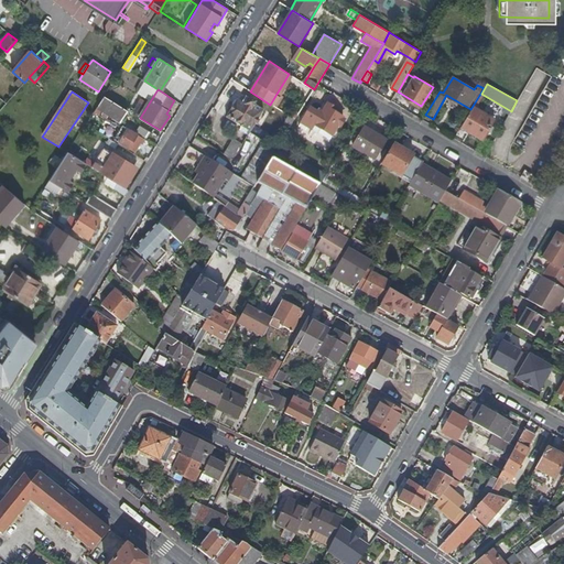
[(127,111),(105,97),(99,107),(121,121),(127,111)]
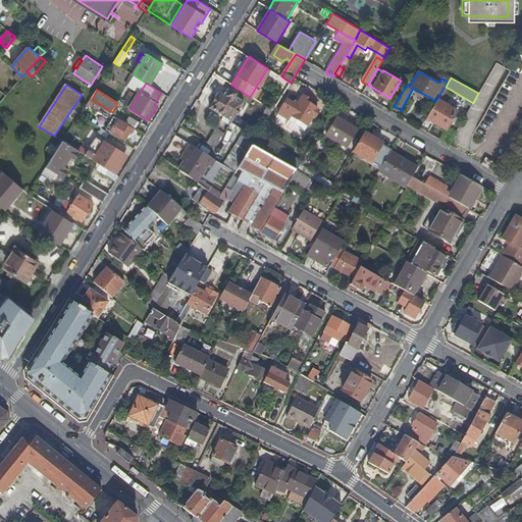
[(226,97),(219,92),(209,108),(231,121),(243,103),(235,97),(237,95),(230,91),(226,97)]
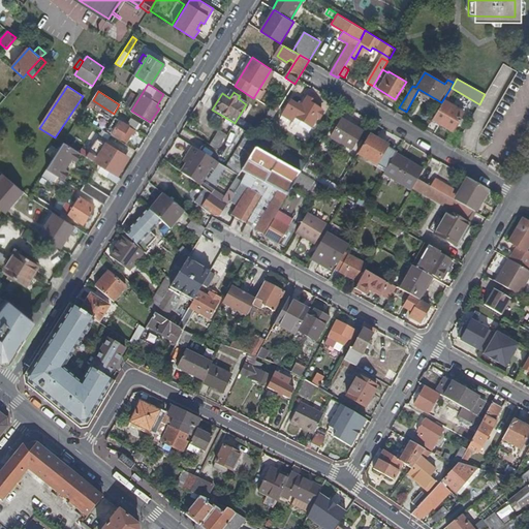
[(302,107),(299,105),(291,101),(282,115),(292,121),(294,117),(312,127),(321,111),(313,105),(315,102),(307,97),(303,104),(302,107)]
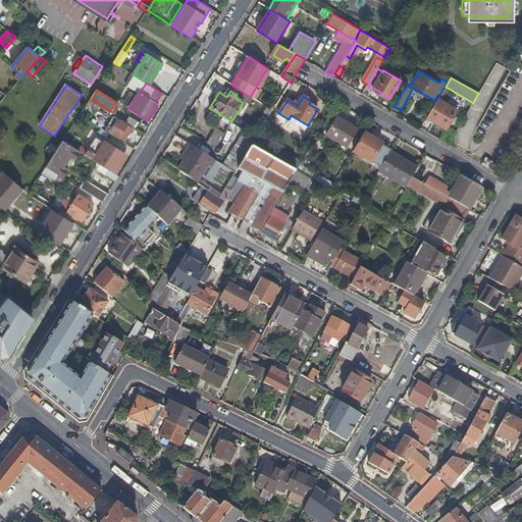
[(457,109),(437,98),(435,101),(426,117),(447,128),(457,109)]
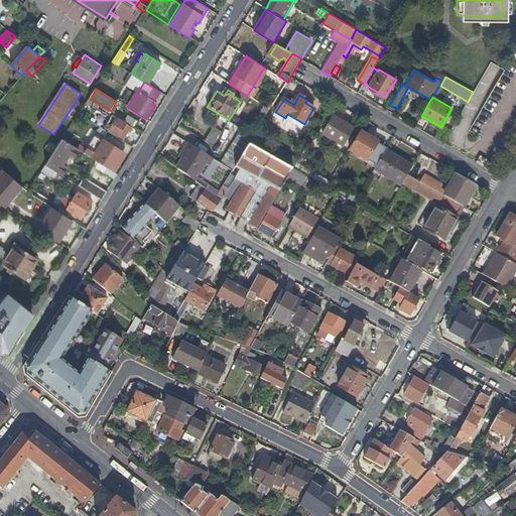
[(255,108),(267,115),(270,109),(258,102),(255,108)]
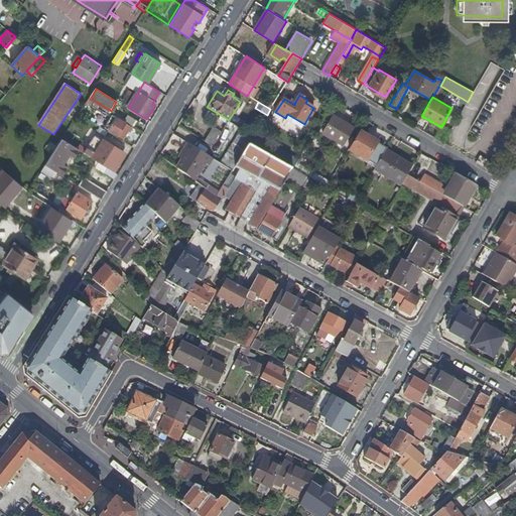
[(113,115),(105,127),(123,139),(130,126),(113,115)]
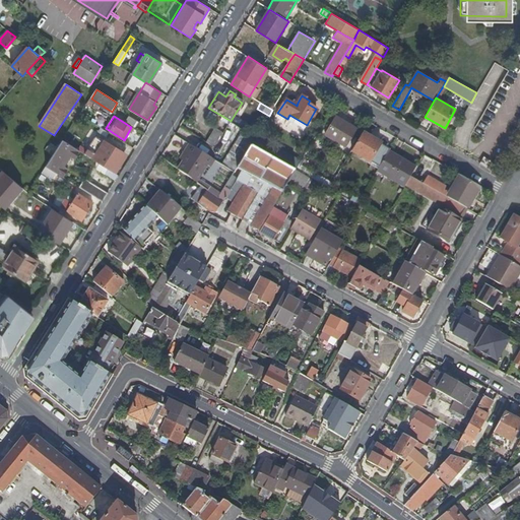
[(138,121),(129,116),(126,121),(135,126),(138,121)]
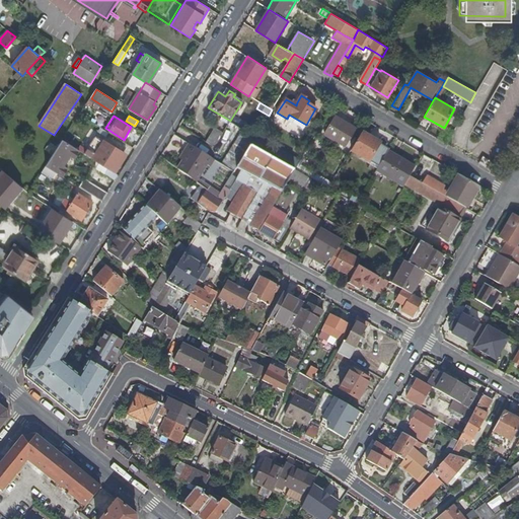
[(346,147),(356,129),(336,118),(325,135),(346,147)]
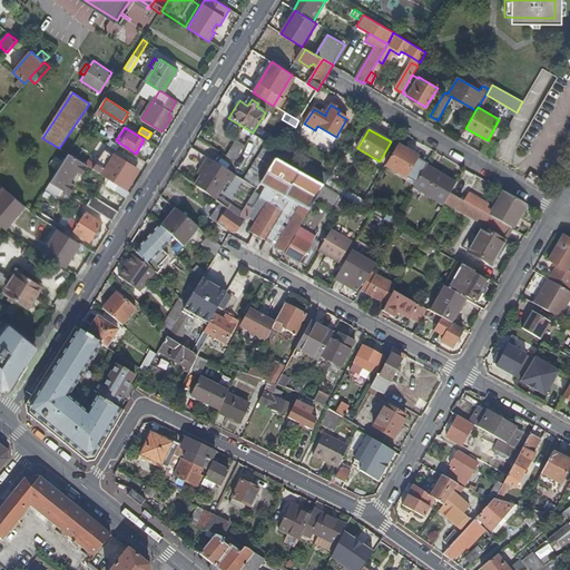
[(234,143),(226,156),(232,159),(233,160),(235,160),(236,159),(237,159),(238,158),(238,157),(244,148),(234,143)]
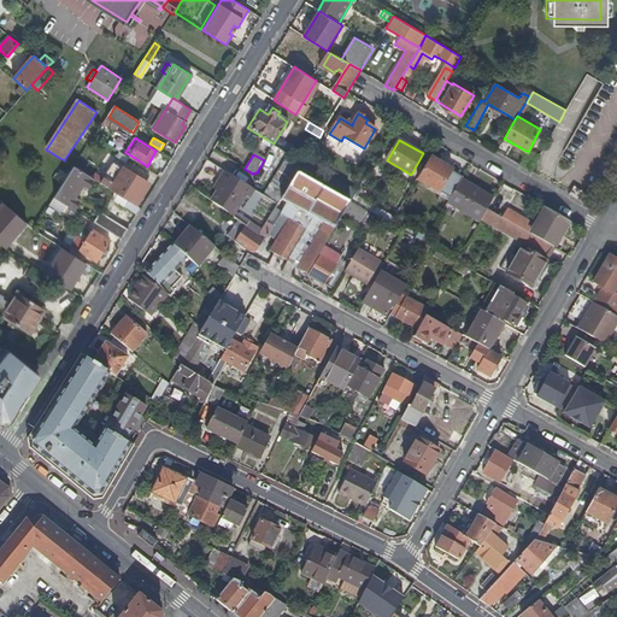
[(289,154),(264,195),(265,197),(277,204),(281,199),(298,172),(299,170),(300,169),(303,164),(289,154)]
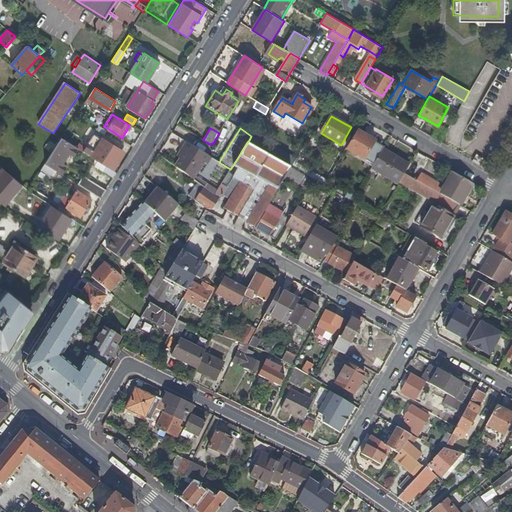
[(374,141),(357,131),(347,148),(373,164),(382,149),(383,148),(374,142),(374,141)]
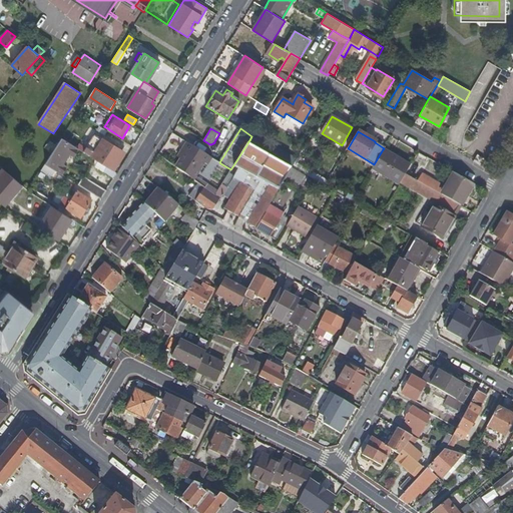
[(94,134),(90,140),(99,145),(103,139),(94,134)]
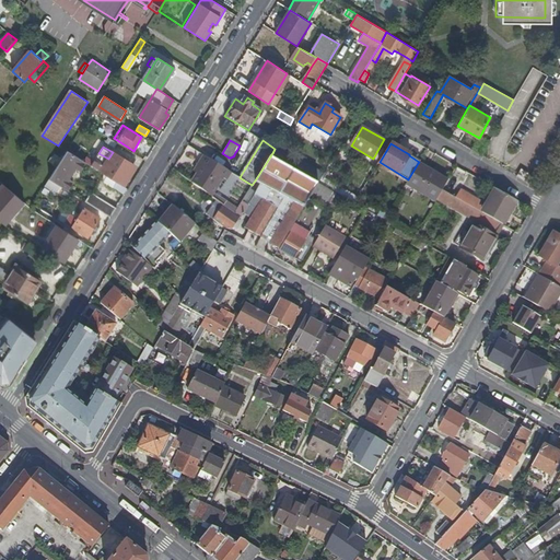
[(80,171),(85,162),(84,161),(68,151),(49,178),(61,186),(68,190),(73,182),(69,178),(76,168),(80,171)]
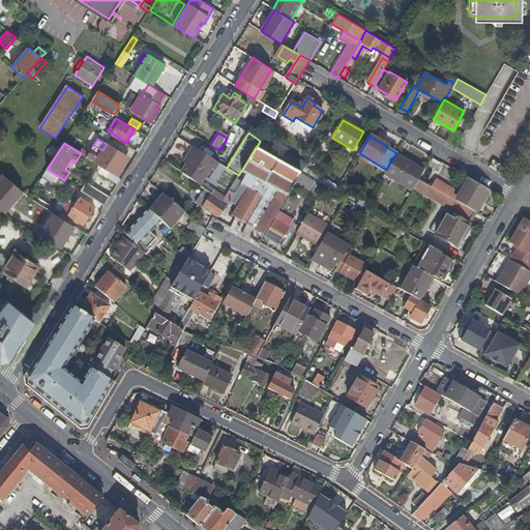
[(93,145),(87,156),(95,163),(107,169),(108,167),(117,173),(128,155),(108,143),(107,144),(102,150),(93,145)]
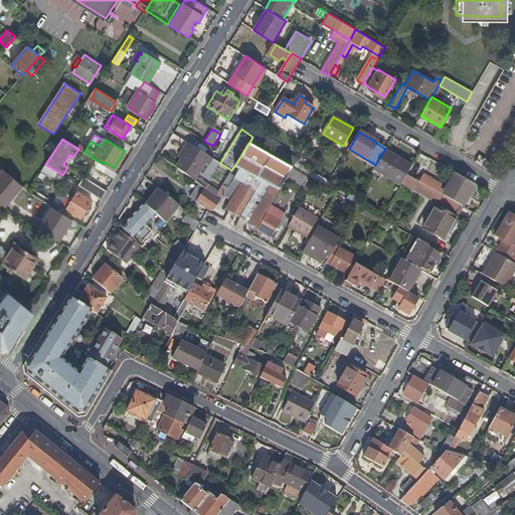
[(188,143),(183,150),(186,152),(181,160),(176,168),(194,181),(205,164),(208,166),(212,158),(188,143)]
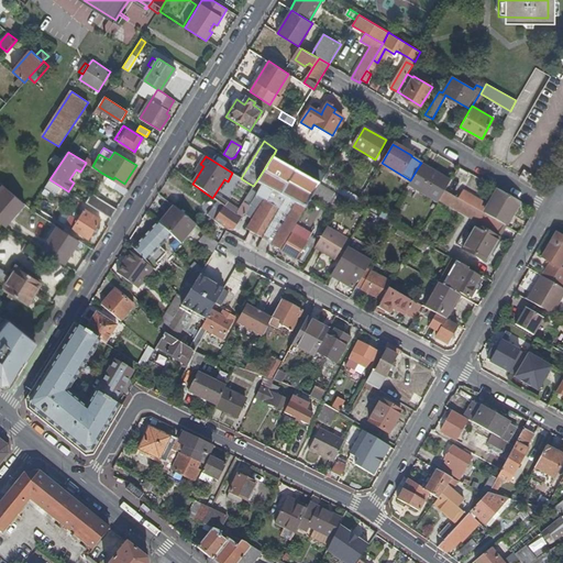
[(273,191),(282,196),(296,170),(275,159),(272,157),(256,181),(273,191)]
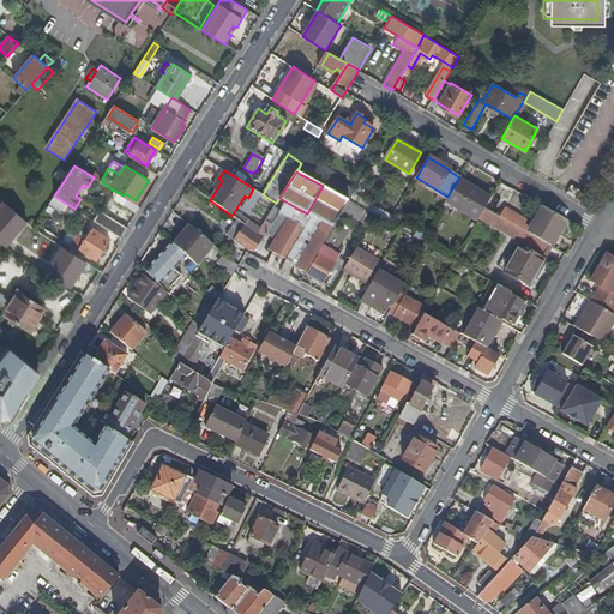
[(222,181),(218,179),(212,188),(216,191),(222,181)]
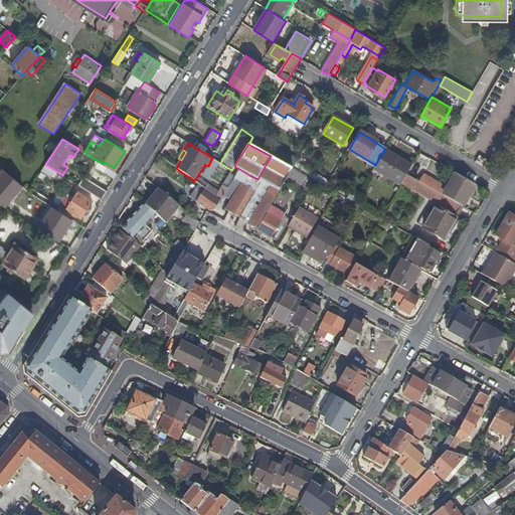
[(412,166),(384,150),(375,165),(373,169),(400,185),(402,183),(406,175),(412,166)]
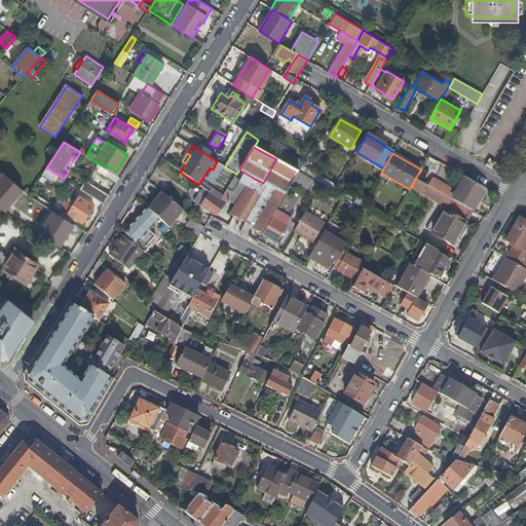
[(296,168),(300,160),(287,154),(283,162),(296,168)]
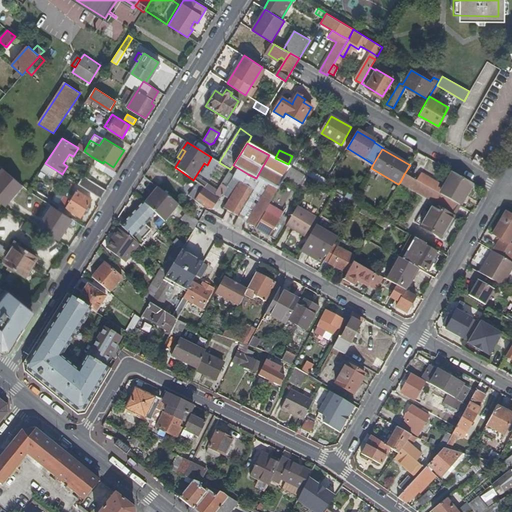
[(495,162),(498,158),(491,154),(488,158),(495,162)]
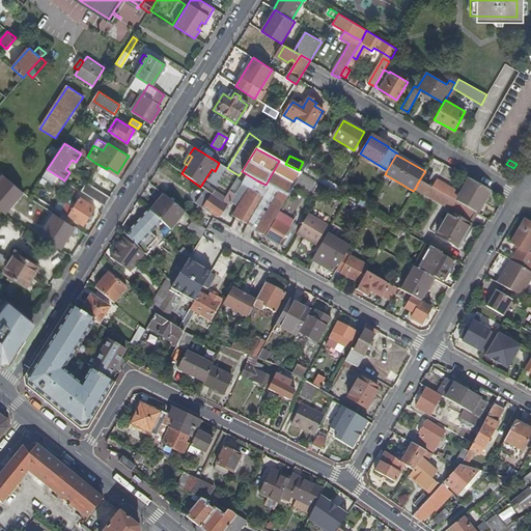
[(257,229),(266,234),(279,213),(296,183),(302,174),(279,161),(266,185),(279,192),(257,229)]
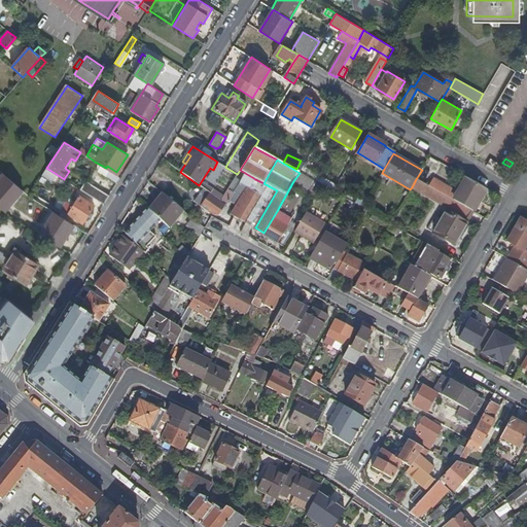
[(491,160),(488,167),(494,170),(498,164),(491,160)]
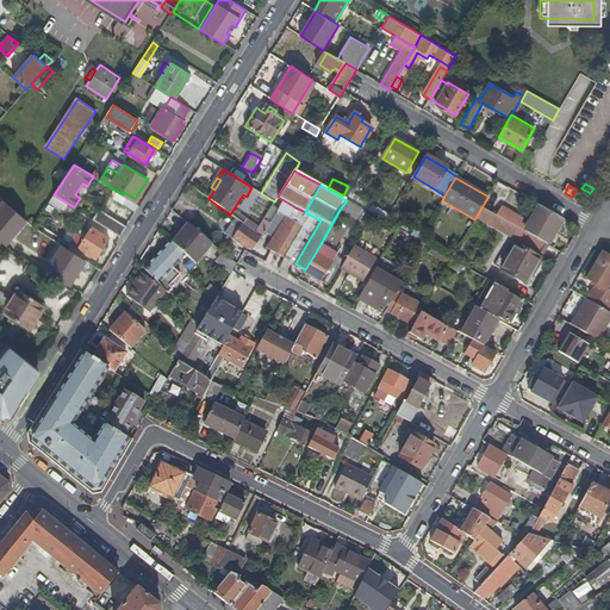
[(61,210),(67,203),(54,194),(49,203),(61,210)]
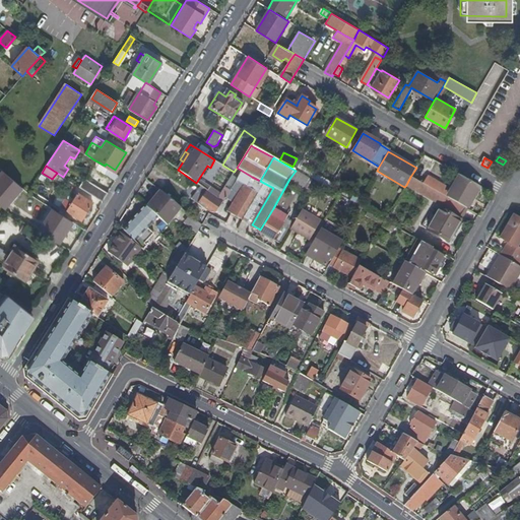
[(214,181),(208,191),(218,199),(221,193),(222,192),(234,172),(223,166),(218,175),(214,181)]
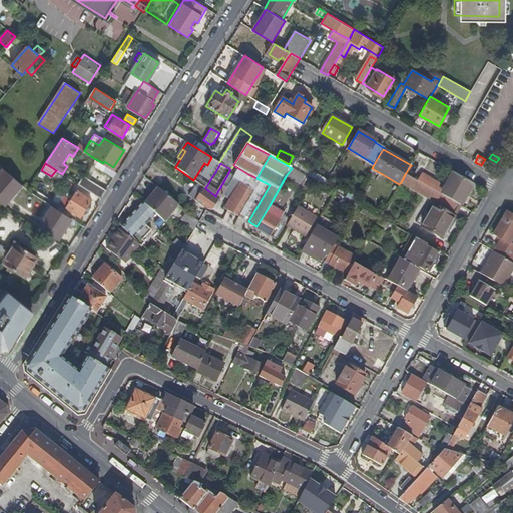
[(113,178),(117,172),(104,164),(102,169),(104,170),(103,172),(113,178)]
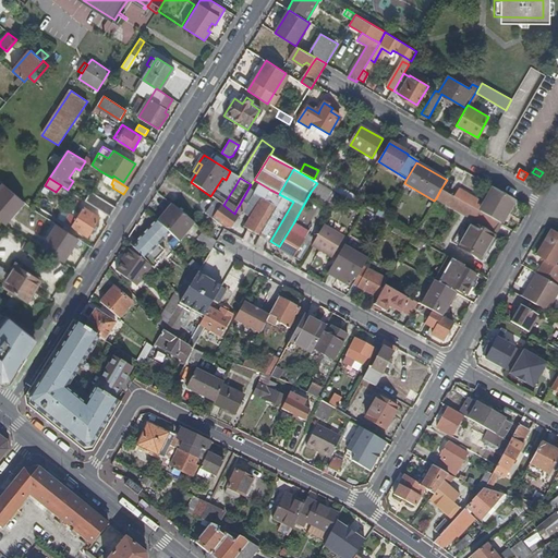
[(0,220),(8,226),(25,202),(0,183),(0,220)]
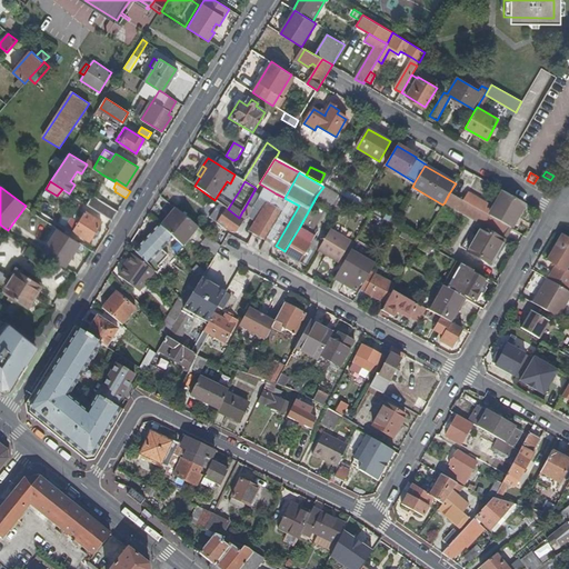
[(331,206),(341,211),(348,200),(323,187),(317,196),(331,203),(331,206)]
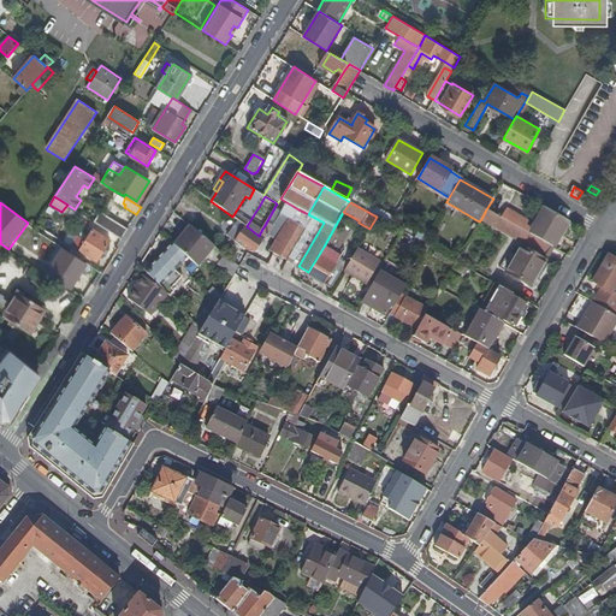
[(254,214),(259,207),(253,203),(248,211),(254,214)]
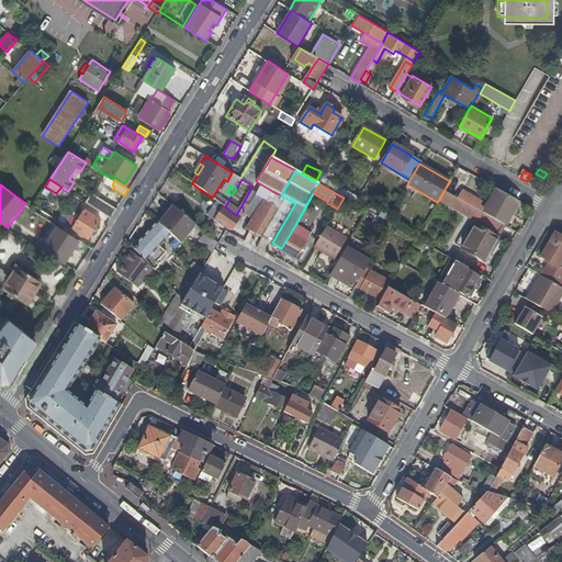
[(281,195),(272,191),(268,199),(271,201),(251,231),(257,234),(281,195)]
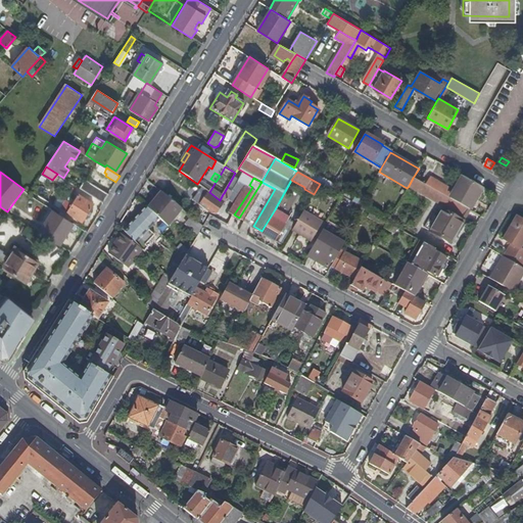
[(465,219),(470,210),(469,209),(430,187),(413,178),(409,186),(437,202),(439,198),(445,201),(443,203),(450,207),(449,210),(465,219)]
